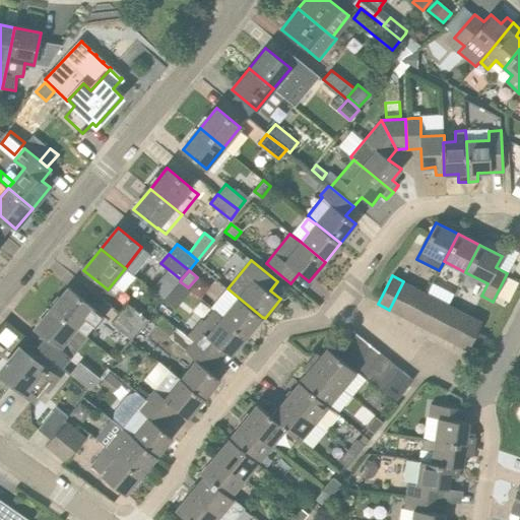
[(190,289),(188,287),(180,281),(176,285),(187,295),(190,289)]
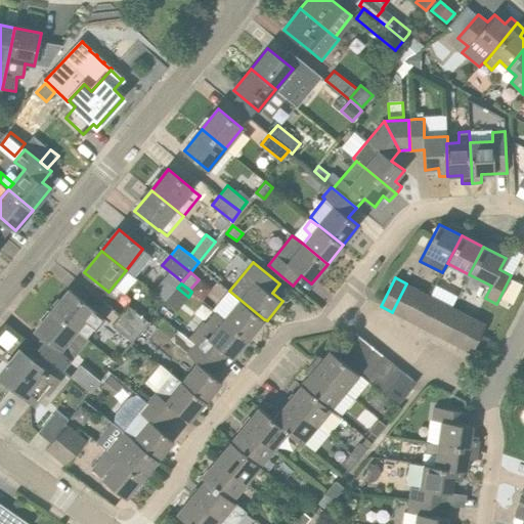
[(392,312),(403,318),(418,290),(406,284),(392,312)]
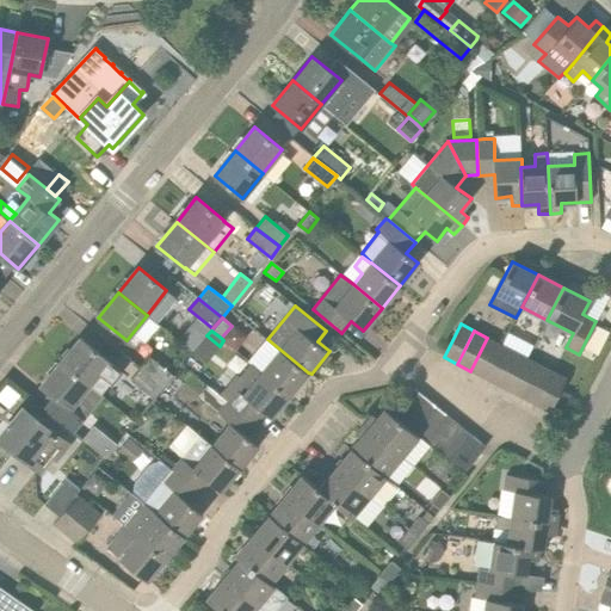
[(61,362),(102,395),(121,370),(81,338),(61,362)]
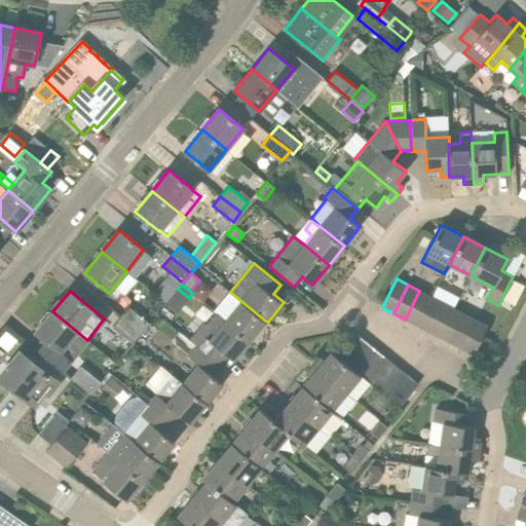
[(405,320),(415,325),(430,296),(419,291),(405,320)]
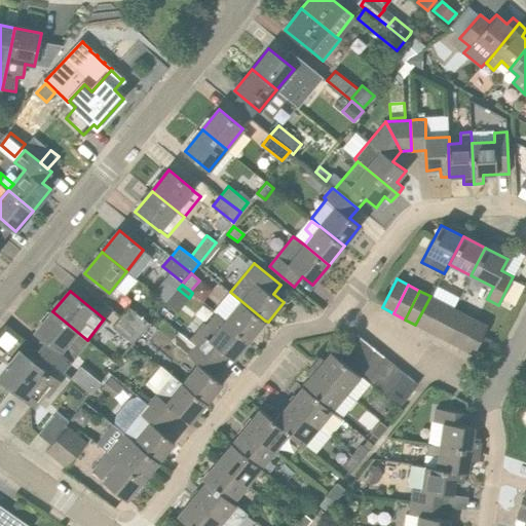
[(231,295),(216,313),(224,321),(249,340),(265,321),(230,292),(229,293),(231,295)]
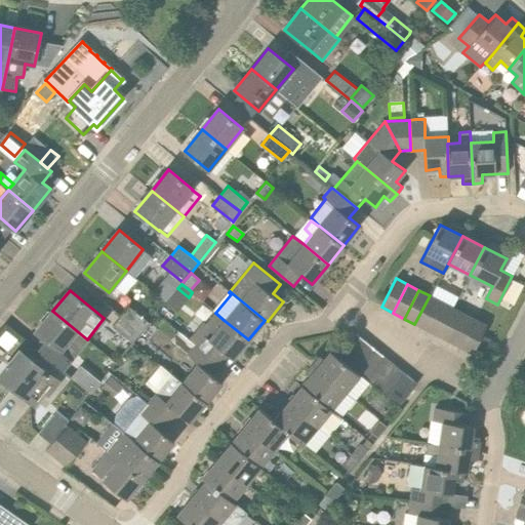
[(414,324),(426,330),(441,301),(430,295),(414,324)]
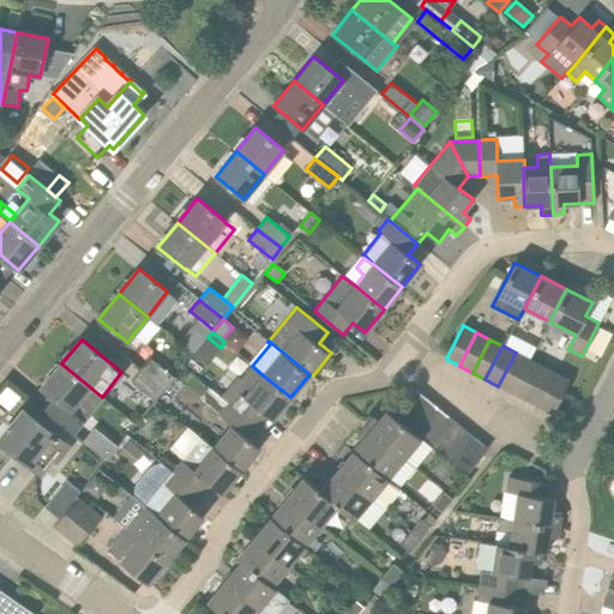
[(498,386),(512,393),(529,360),(516,353),(498,386)]
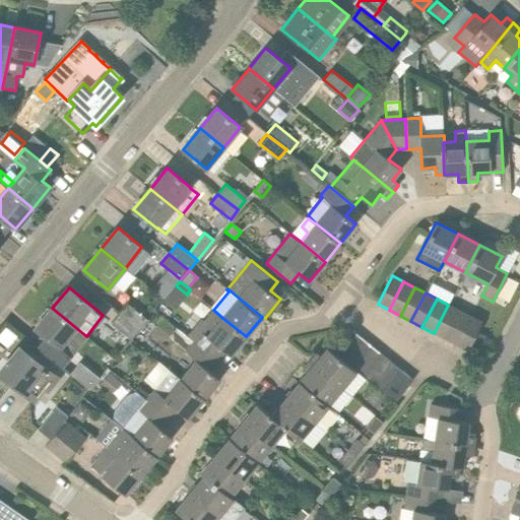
[(139,330),(147,320),(128,304),(120,314),(139,330)]
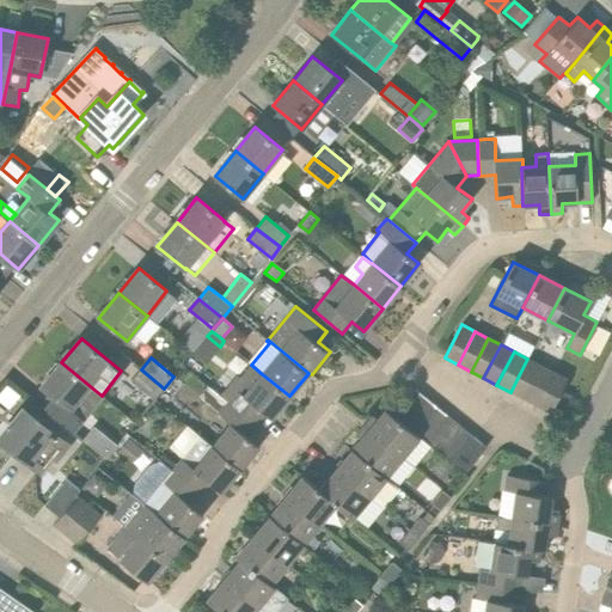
[(510,392),(524,398),(542,366),(527,359),(510,392)]
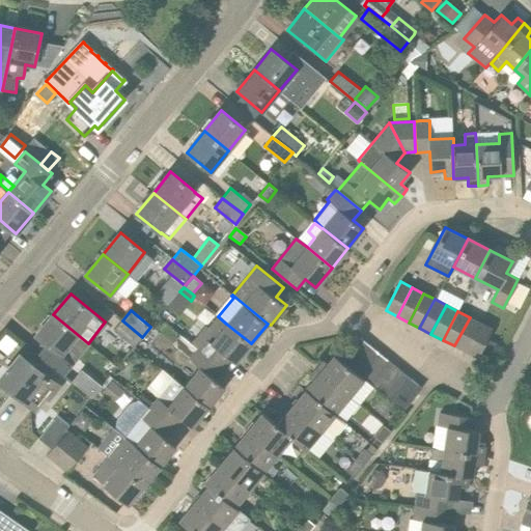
[(64,375),(73,366),(89,344),(88,343),(53,314),(35,336),(48,345),(39,355),(64,375)]
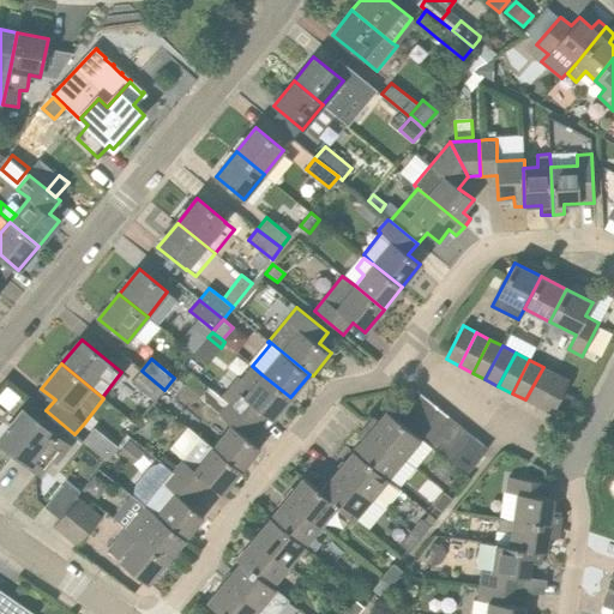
[(262,374),(252,366),(252,365),(241,378),(238,375),(221,396),(228,403),(258,426),(266,415),(272,420),(290,397),(262,374)]
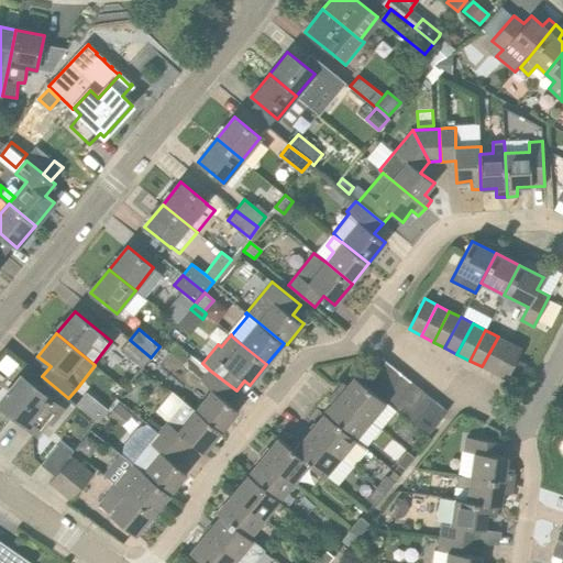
[(482,366),(495,373),(510,342),(498,337),(482,366)]
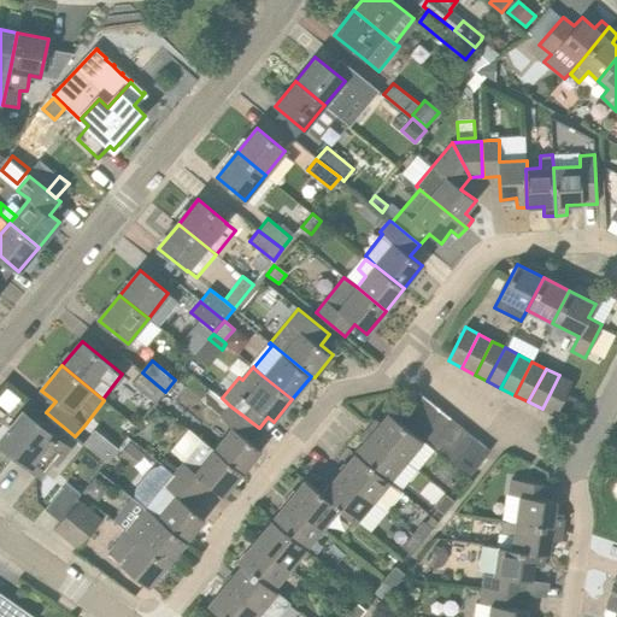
[(142,372),(133,383),(157,403),(165,392),(142,372)]
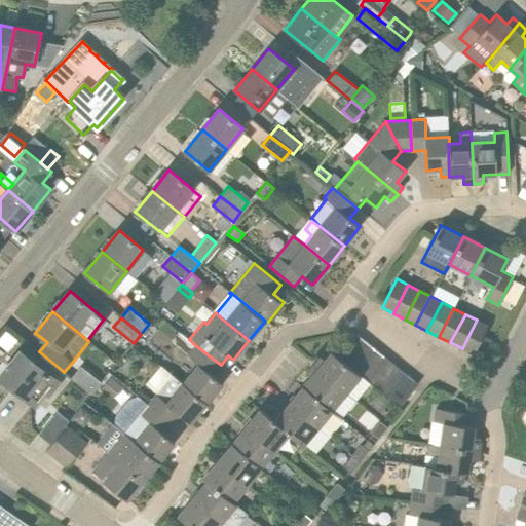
[(477,320),(462,348),(474,354),(488,326),(477,320)]
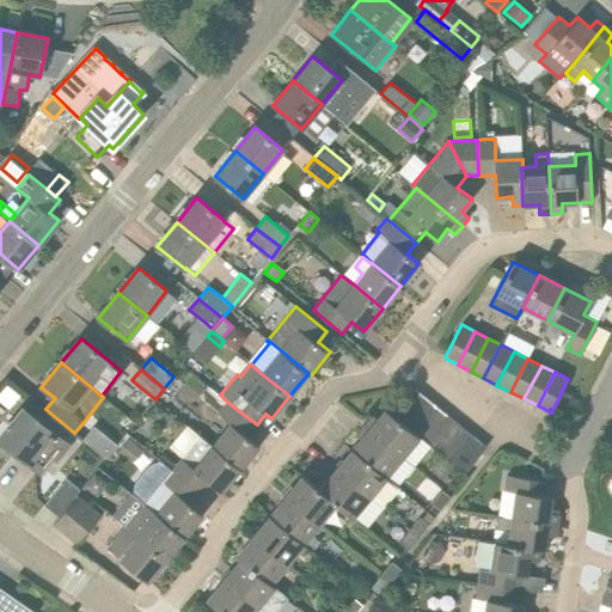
[(225,402),(206,387),(200,397),(212,408),(216,411),(225,402)]
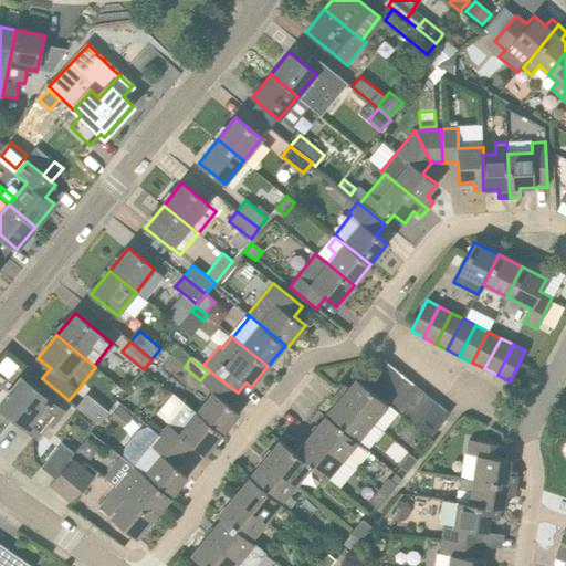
[(363,383),(374,392),(394,367),(383,358),(363,383)]
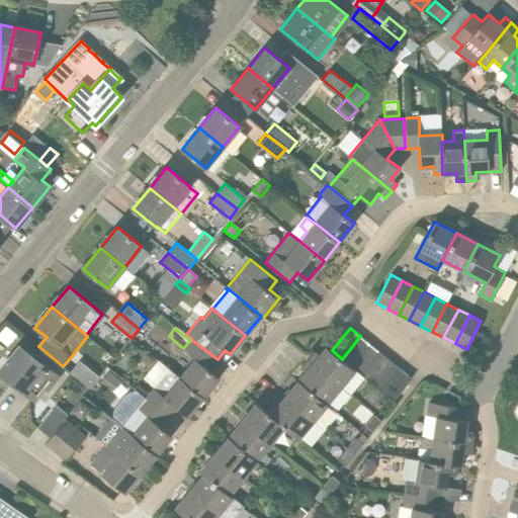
[(467,347),(481,354),(489,337),(476,330),(467,347)]
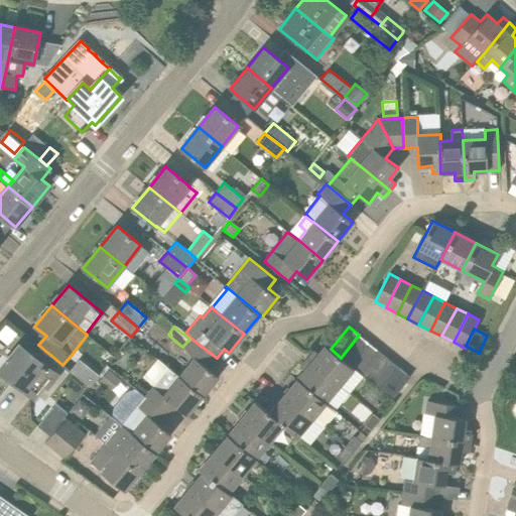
[(341,358),(350,365),(369,343),(359,335),(341,358)]
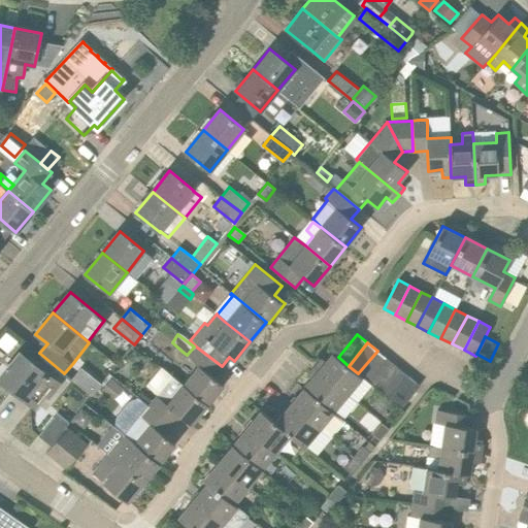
[(198,365),(183,384),(207,404),(224,385),(213,376),(222,366),(196,347),(188,357),(198,365)]
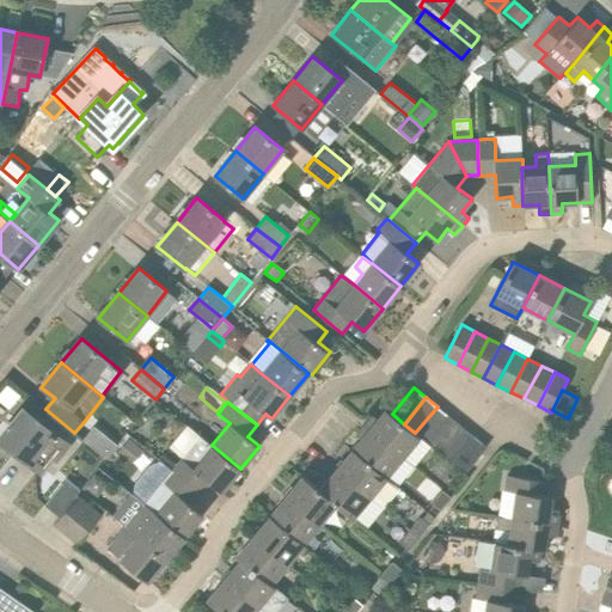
[(161,417),(165,411),(155,404),(148,414),(153,418),(161,417)]
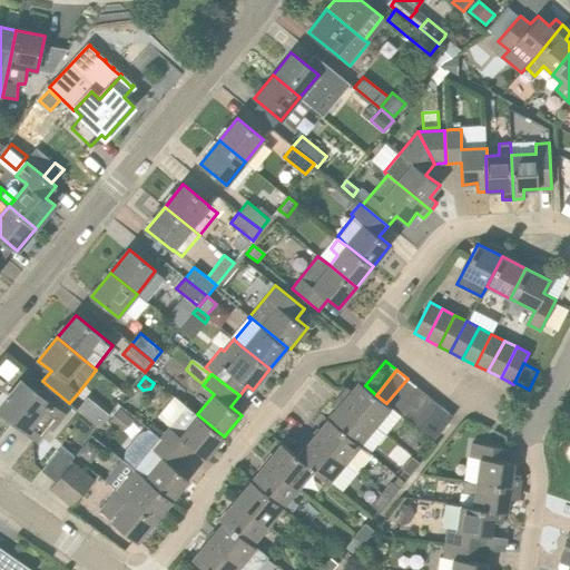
[(386,403),(391,408),(399,413),(418,387),(408,379),(386,403)]
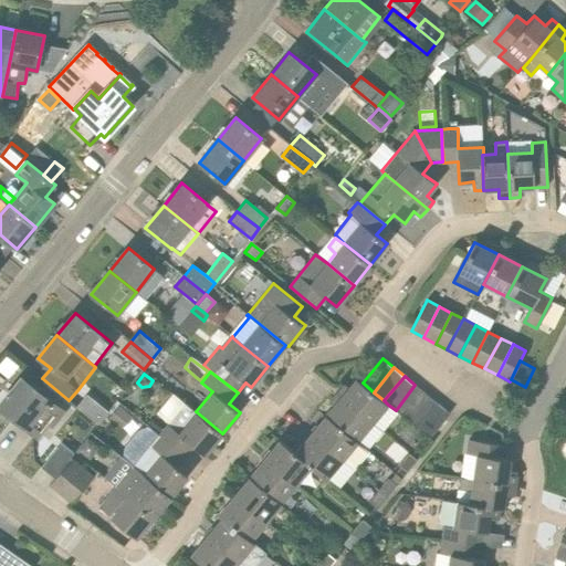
[(355,379),(341,396),(374,422),(388,405),(384,400),(374,392),(363,383),(356,377),(355,379)]
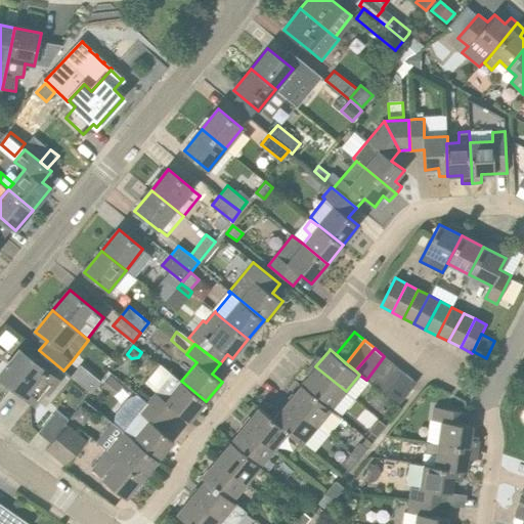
[(34,403),(54,379),(19,350),(0,374),(0,375),(13,387),(15,386),(33,400),(32,401),(34,403)]
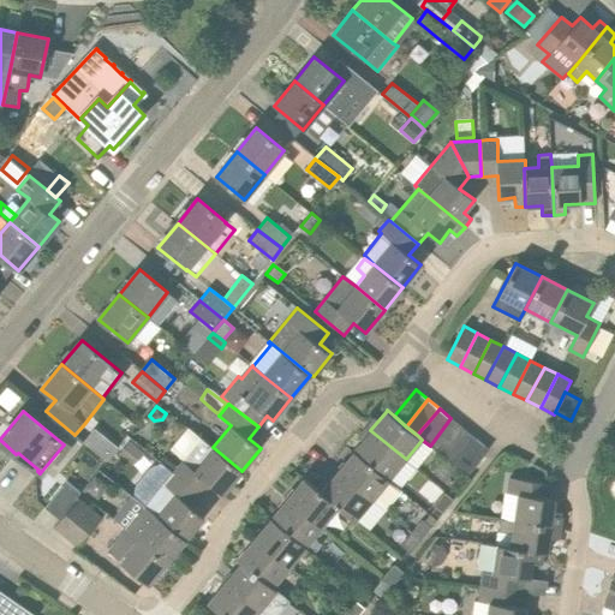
[(441,455),(463,428),(451,418),(430,446),(441,455)]
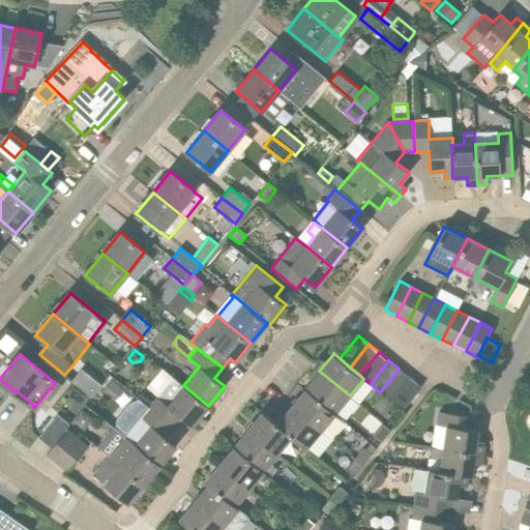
[(399,369),(380,392),(390,401),(408,377),(399,369)]
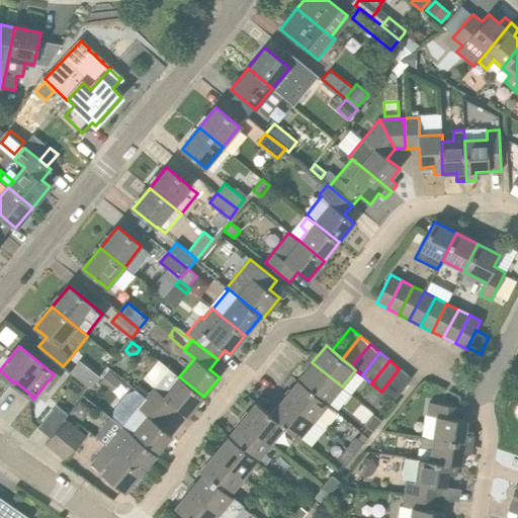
[(98,378),(78,361),(70,371),(90,389),(98,378)]
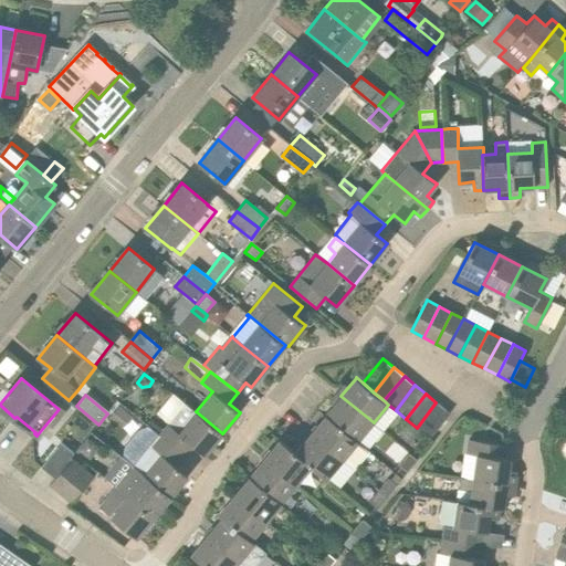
[(374,422),(341,396),(325,416),(357,442),(374,422)]
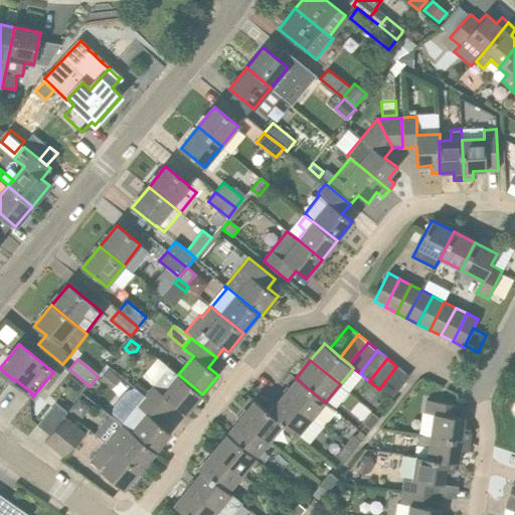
[(145,395),(169,415),(177,405),(186,413),(202,394),(178,374),(168,366),(145,395)]
